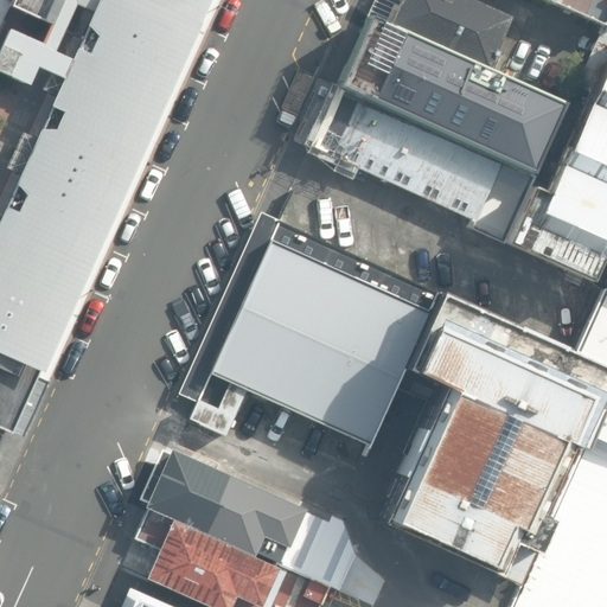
[(0,0),(0,423),(14,430),(44,363),(202,0),(0,0)]
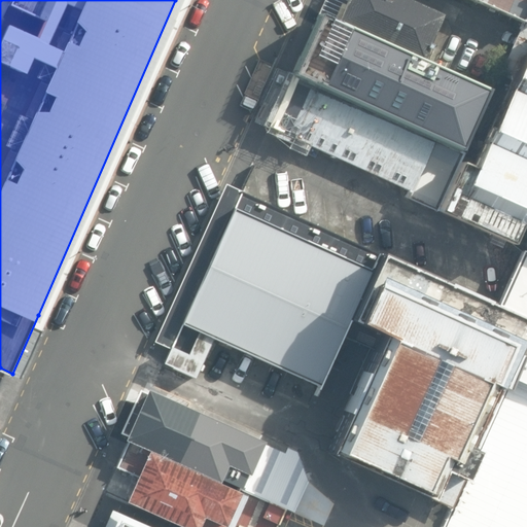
[(403,0),(345,0),(335,23),(421,62),(428,44),(441,16),(403,0)]
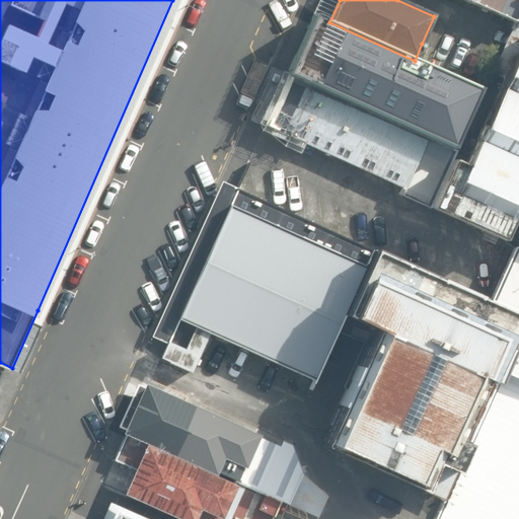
[(518,0),(458,0),(513,24),(518,11),(518,0)]
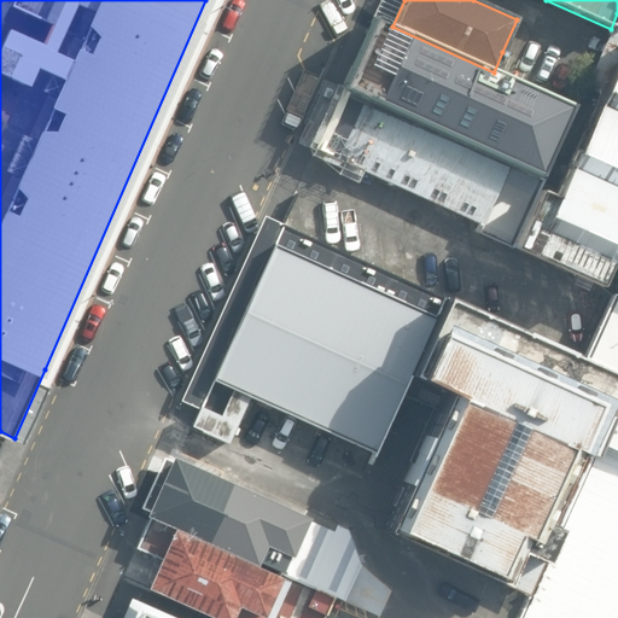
[(508,167),(536,179),(567,106),(522,86),(494,73),(392,27),(373,18),(339,91),(508,167)]
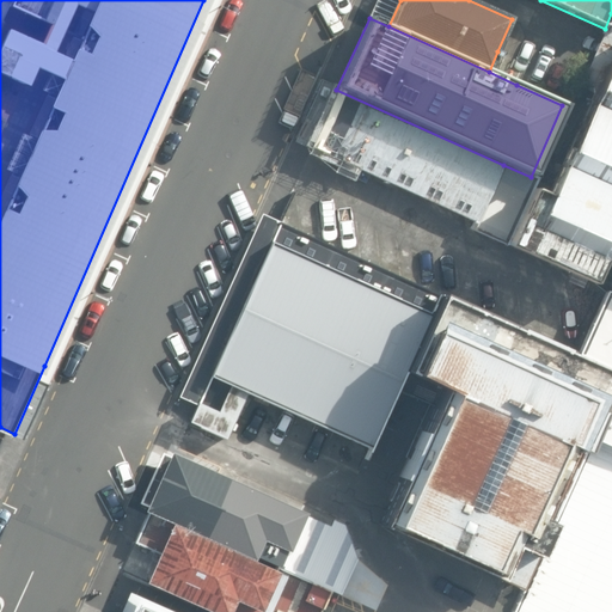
[(611,50),(544,209),(527,202),(506,250),(592,288),(601,265),(611,269),(611,50)]
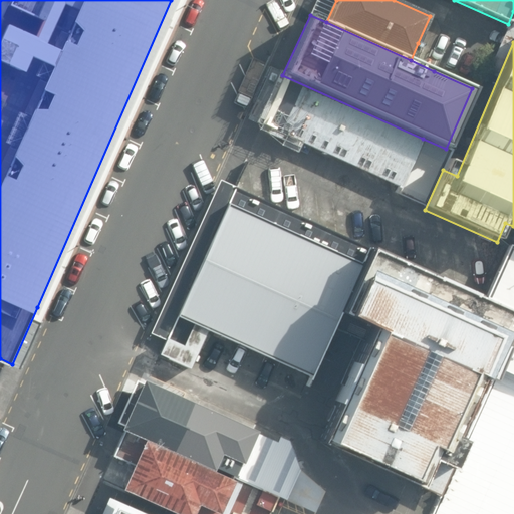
[(442,54),(418,43),(411,60),(434,71),(442,54)]
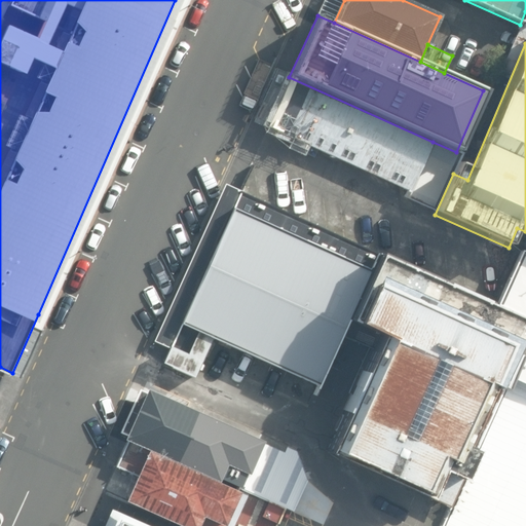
[(433,142),(289,77),(266,127),(410,192),(433,142)]
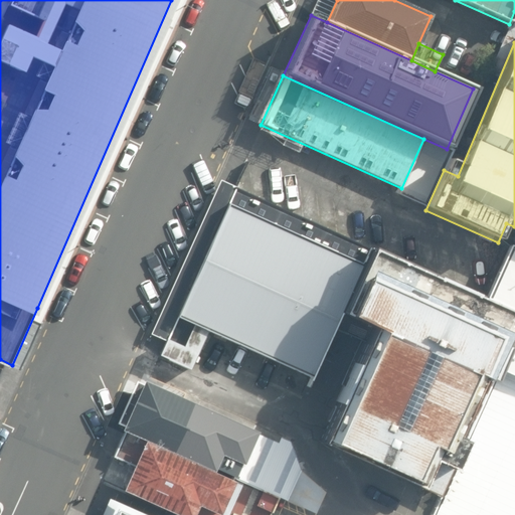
[(447,149),(423,139),(401,188),(399,195),(423,204),(447,149)]
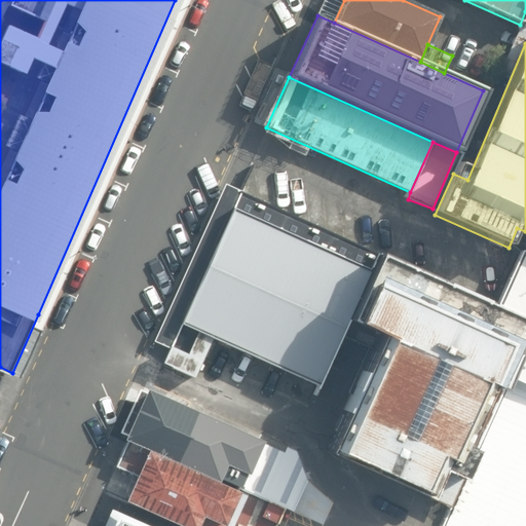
[(321,385),(352,315),(366,285),(380,253),(240,190),(226,183),(154,341),(170,347),(162,362),(196,377),(214,337),(321,385)]
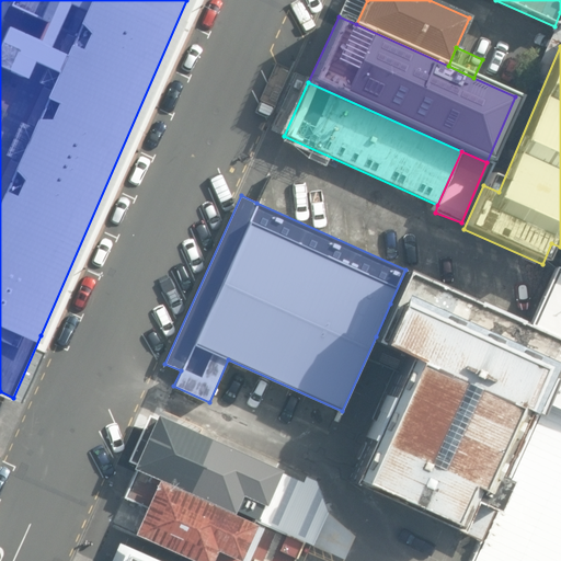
[(525,405),(538,411),(560,357),(560,334),(531,321),(409,264),(405,270),(390,304),(376,336),(408,352),(350,476),(458,526),(472,494),(495,505),(510,474),(497,469),(525,405)]
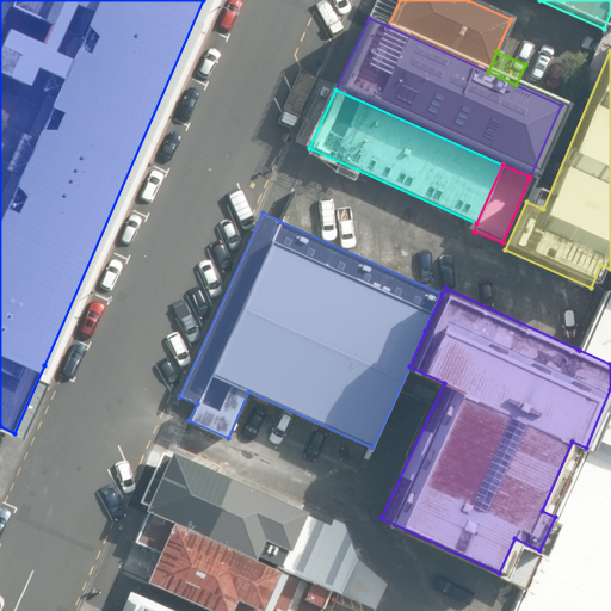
[(610,610),(610,294),(604,291),(592,320),(579,350),(610,364),(610,389),(586,448),(555,517),(539,550),(512,610),(610,610)]
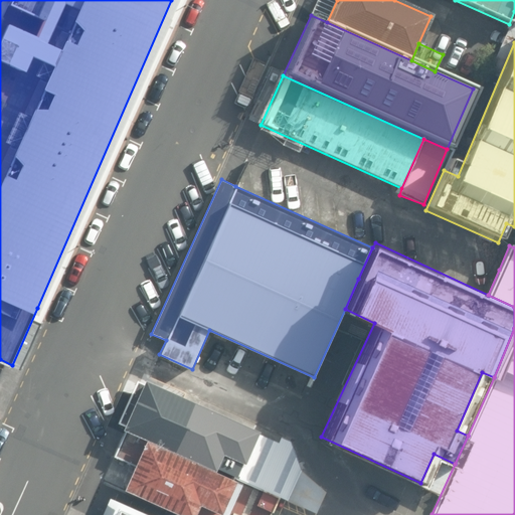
[(141,393),(127,425),(148,436),(147,439),(279,496),(288,500),(301,469),(290,441),(281,437),(280,440),(258,431),(259,427),(168,389),(162,403),(141,393)]
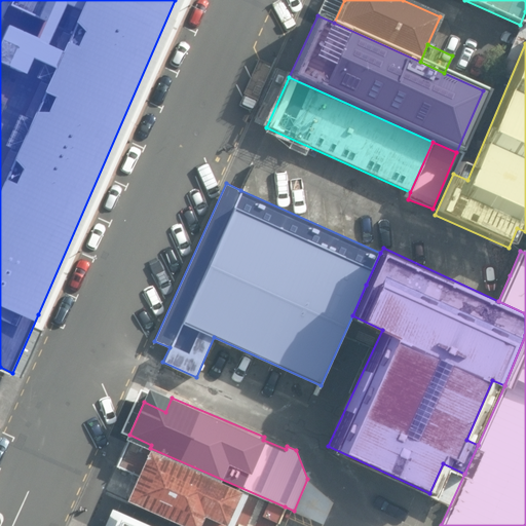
[(242,525),(275,525),(285,506),(150,448),(151,445),(129,435),(116,465),(137,474),(126,498),(188,525),(237,525),(238,524),(242,525)]
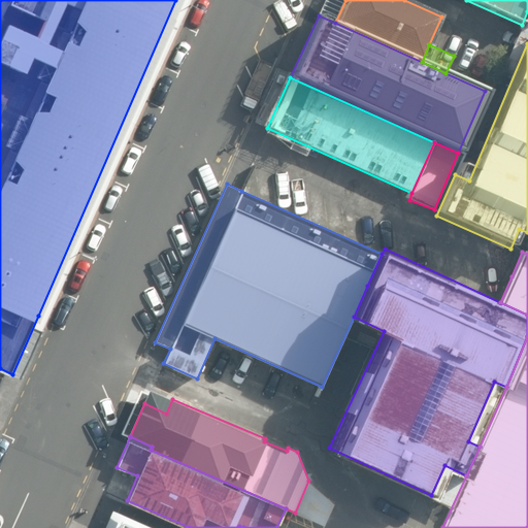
[(101,527),(162,527),(111,505),(101,527)]
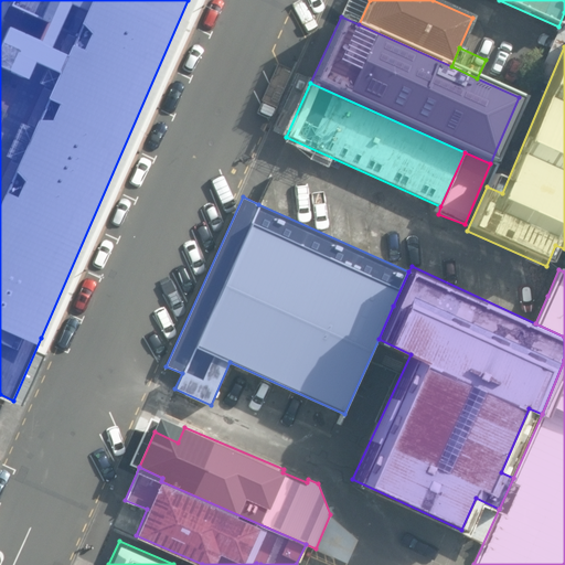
All buildings are outlined.
